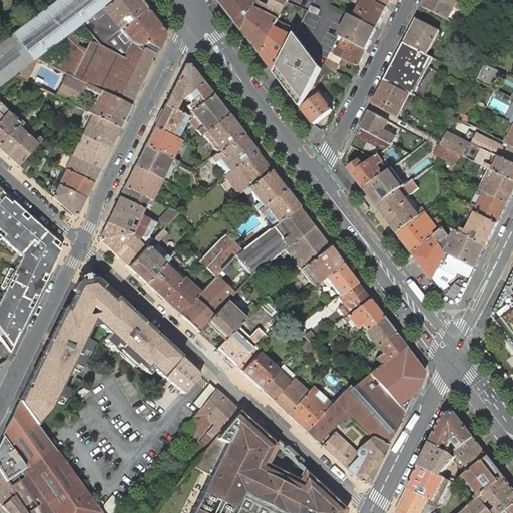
[(112,0),(54,0),(53,1),(0,42),(0,86),(14,75),(36,58),(46,51),(55,44),(64,37),(70,32),(81,24),(112,0)]
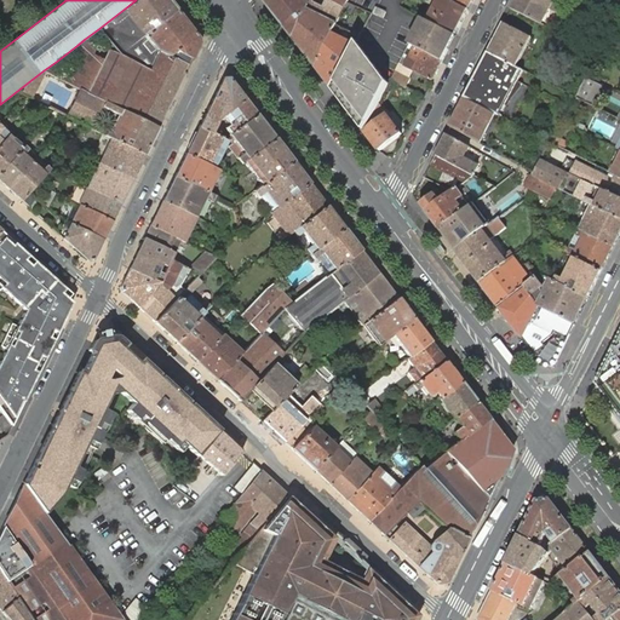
[(178,10),(170,0),(136,0),(98,29),(108,41),(114,51),(119,56),(143,36),(145,35),(178,10)]
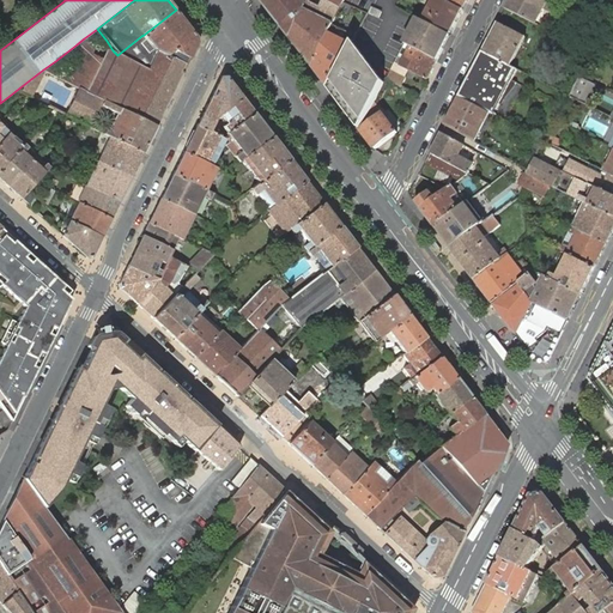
[(261,0),(290,37),(303,11),(305,5),(301,0),(261,0)]
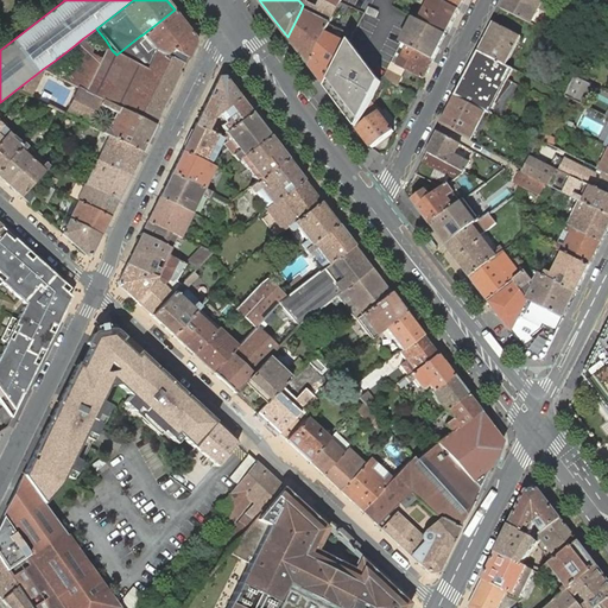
[(301,11),(287,37),(310,67),(321,44),(327,33),(330,25),(335,16),(342,0),(305,0),(303,5),(301,11)]
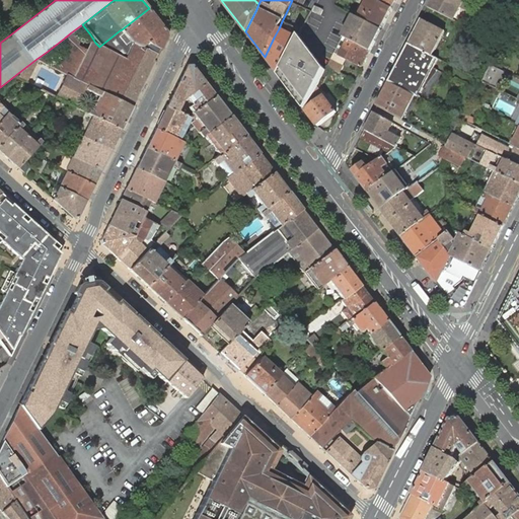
[(326,10),(335,13),(338,0),(322,0),(329,2),(326,10)]
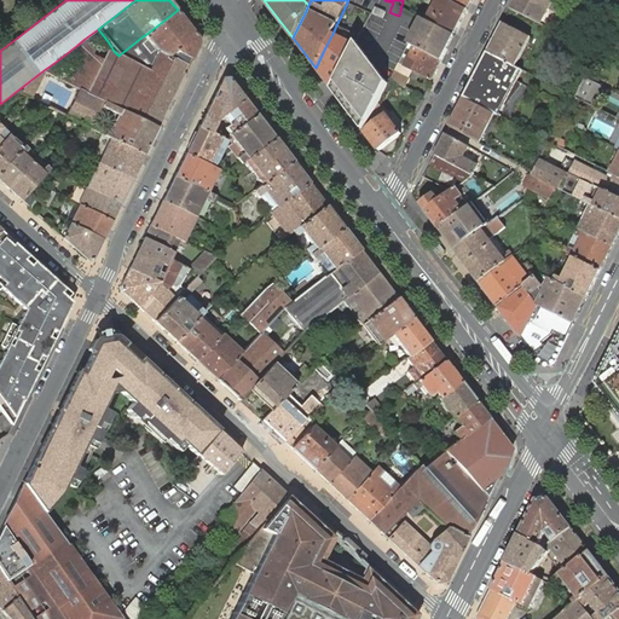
[(456,35),(468,11),(447,0),(439,0),(429,22),(435,25),(456,35)]
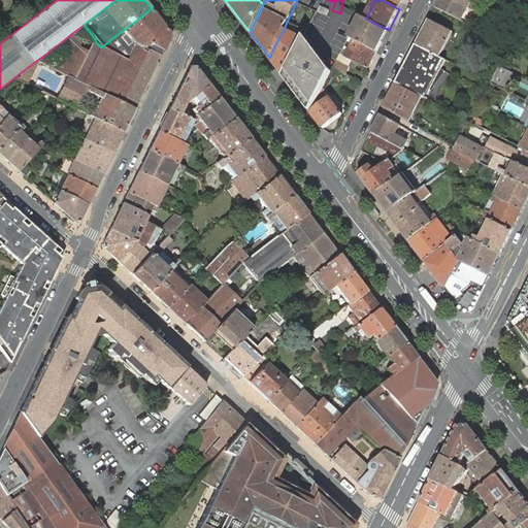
[(382,0),(399,9),(404,0),(382,0)]
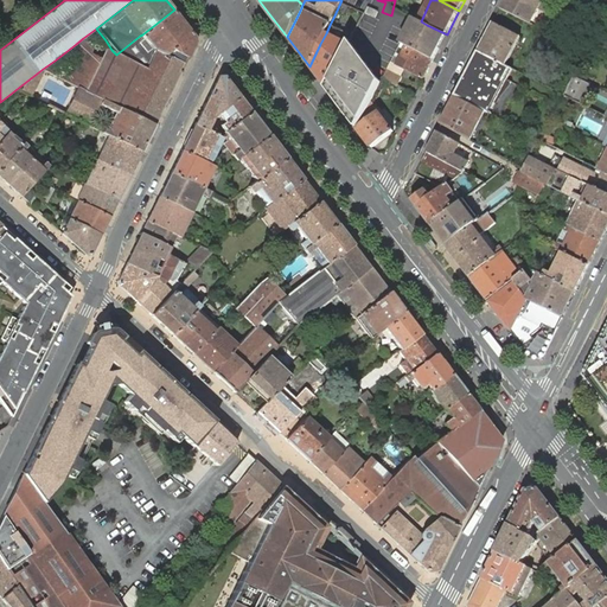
[(504,0),(500,8),(531,24),(540,8),(547,12),(553,0),(504,0)]
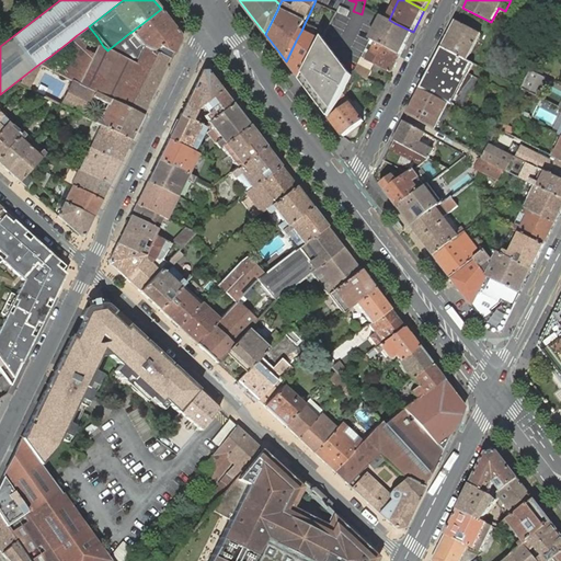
[(531,0),(554,12),(560,0),(531,0)]
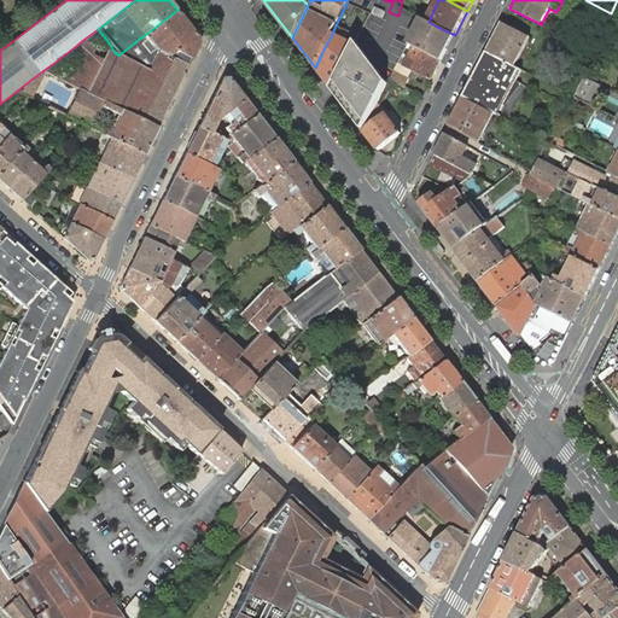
[(372,18),(383,21),(385,10),(373,7),(372,18)]
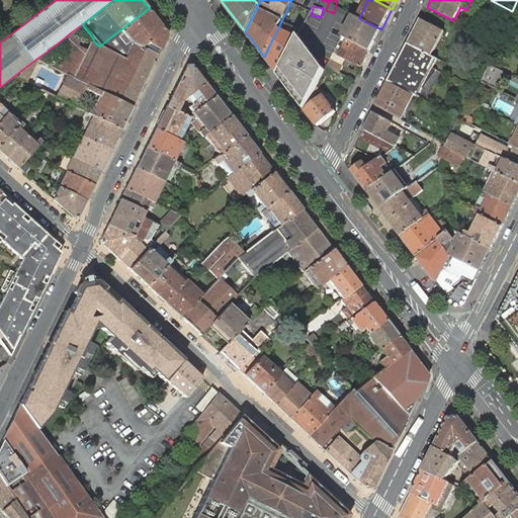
[(166,31),(149,8),(121,29),(119,30),(131,46),(132,42),(146,49),(148,47),(150,46),(160,49),(166,36),(166,31)]
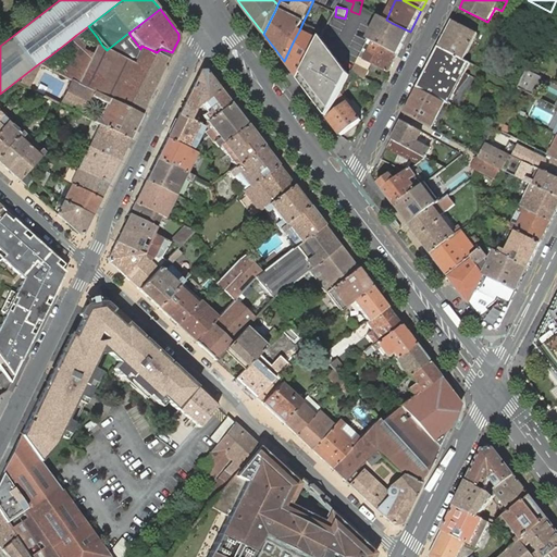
[(370,41),(374,44),(398,56),(398,54),(404,45),(410,32),(381,16),(370,41)]
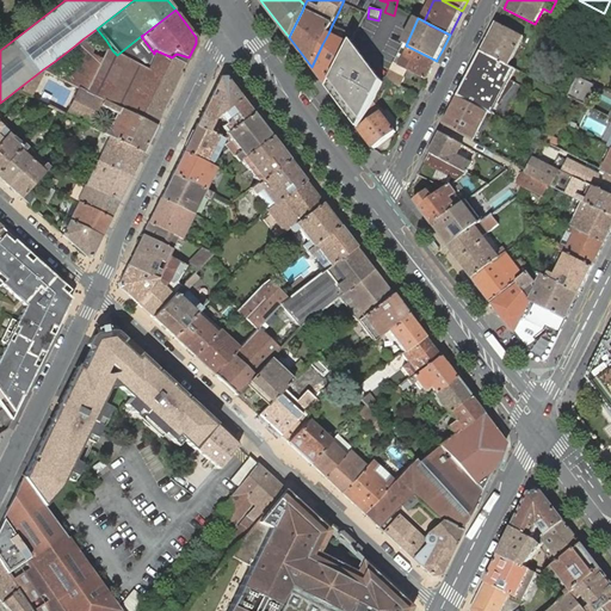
[(497,23),(481,51),(508,66),(524,37),(497,23)]
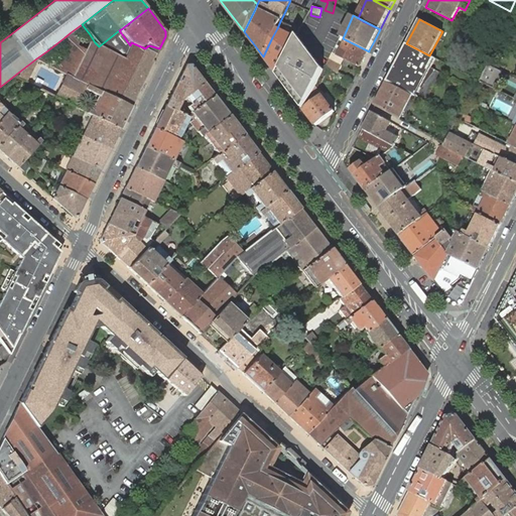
[(272,37),(263,56),(277,76),(283,65),(296,38),(292,36),(277,28),(272,37)]
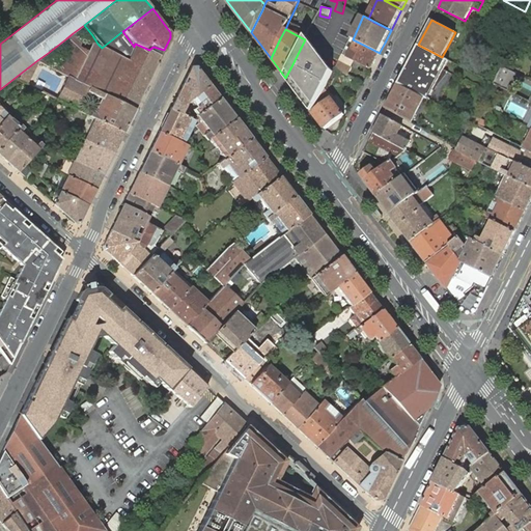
[(87,40),(73,33),(70,40),(63,52),(57,64),(47,59),(51,56),(48,53),(37,60),(39,61),(68,76),(90,87),(108,96),(135,110),(159,62),(162,56),(164,50),(154,47),(151,48),(149,50),(135,44),(134,47),(122,31),(102,48),(96,46),(87,40)]
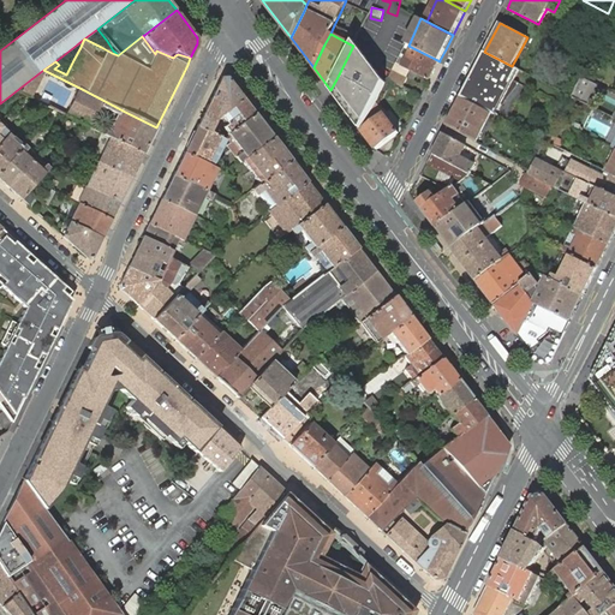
[(81,47),(84,39),(77,45),(66,53),(73,60),(81,47)]
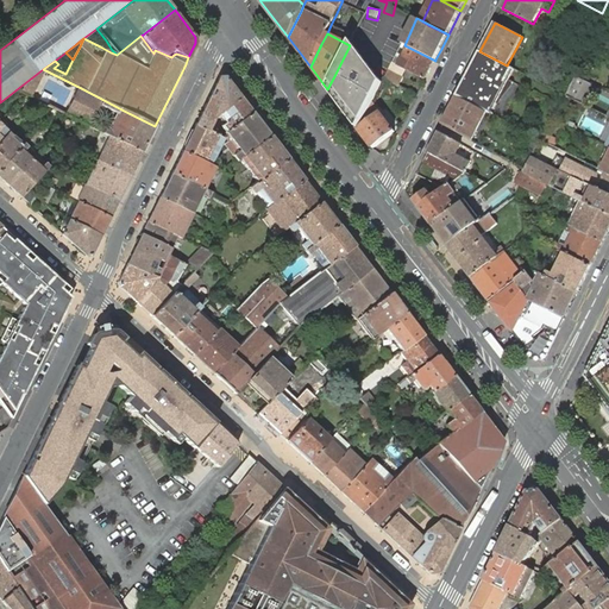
[(112,50),(106,41),(100,46),(111,52),(117,55),(112,50)]
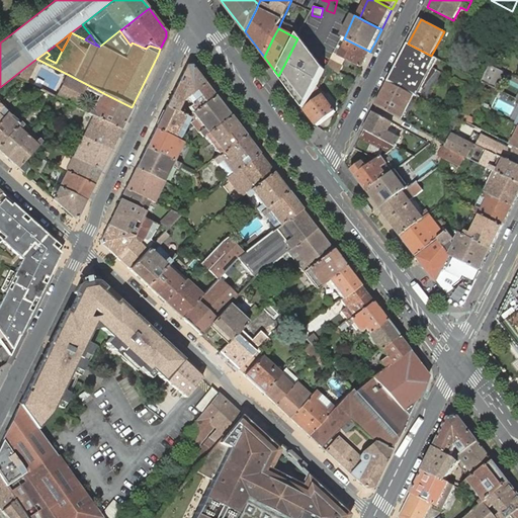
[(326,70),(298,36),(297,38),(284,65),(278,76),(289,89),(305,110),(306,109),(326,70)]
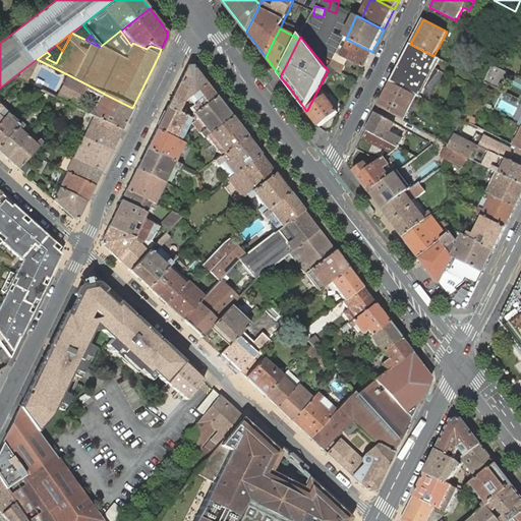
[(364,67),(372,52),(350,41),(346,39),(341,49),(345,51),(342,56),(364,67)]
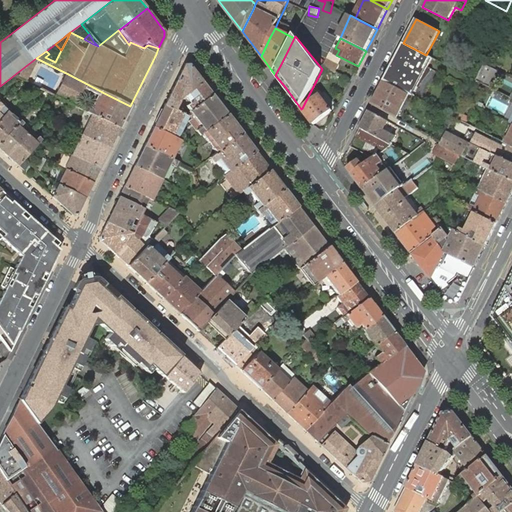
[(403,43),(384,81),(405,92),(410,94),(413,96),(428,67),(433,58),(426,55),(403,43)]
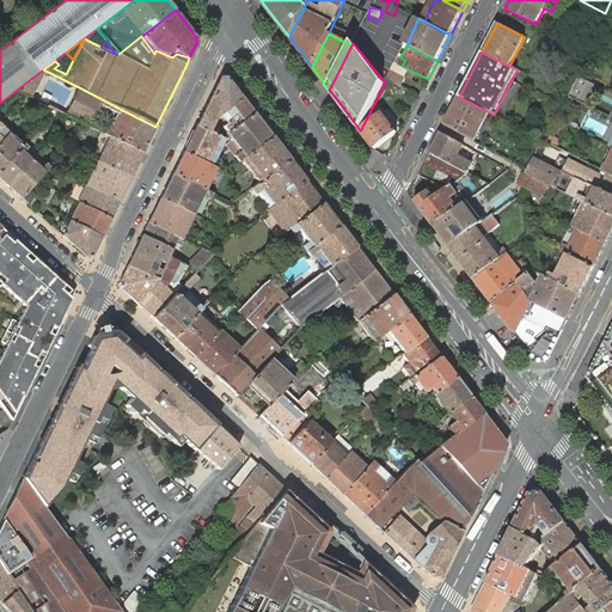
[(43,69),(17,90),(28,95),(29,96),(32,97),(46,71),(43,69)]
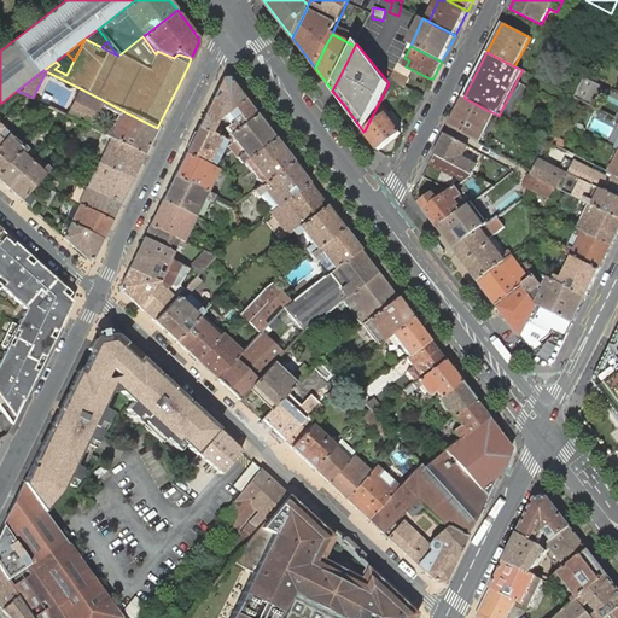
[(390,80),(404,88),(409,79),(395,70),(390,80)]
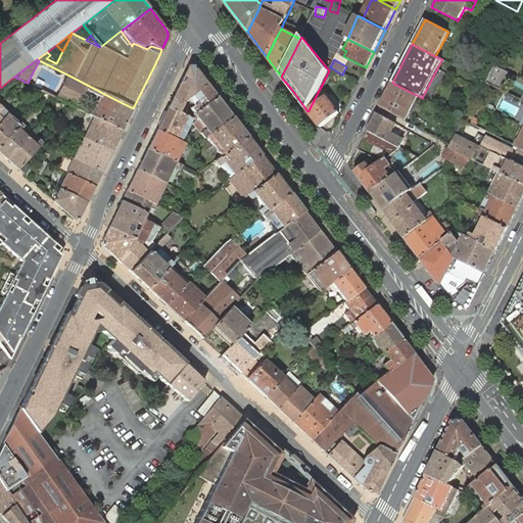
[(188,65),(168,107),(178,112),(182,104),(184,100),(187,98),(206,83),(193,65),(188,65)]
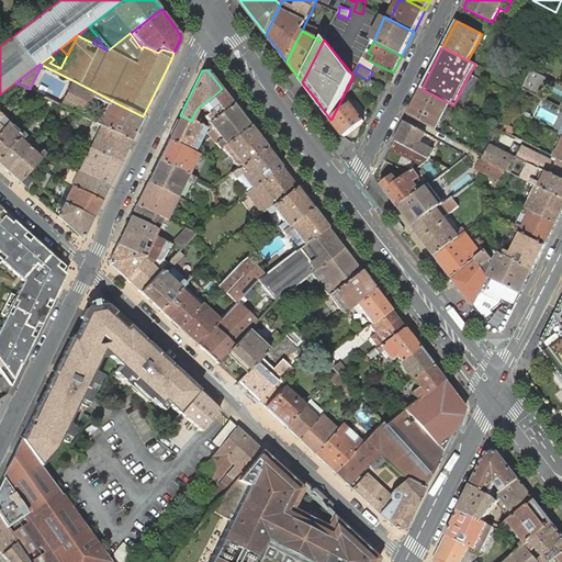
[(531,70),(523,88),(531,92),(540,75),(531,70)]
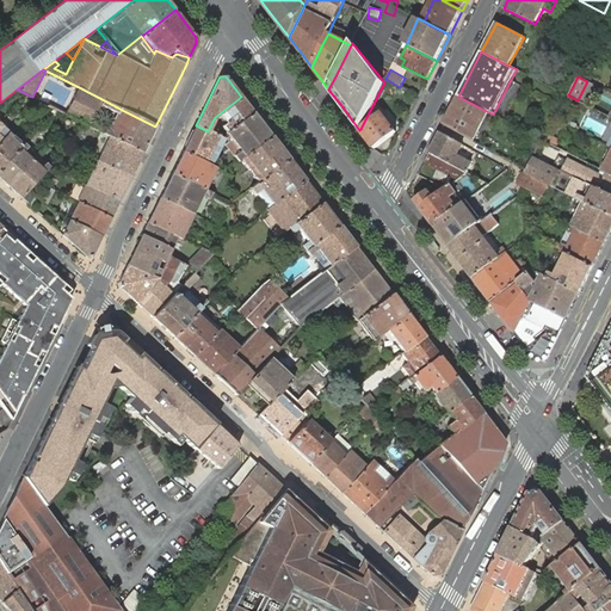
[(587,81),(578,100),(584,104),(593,85),(587,81)]
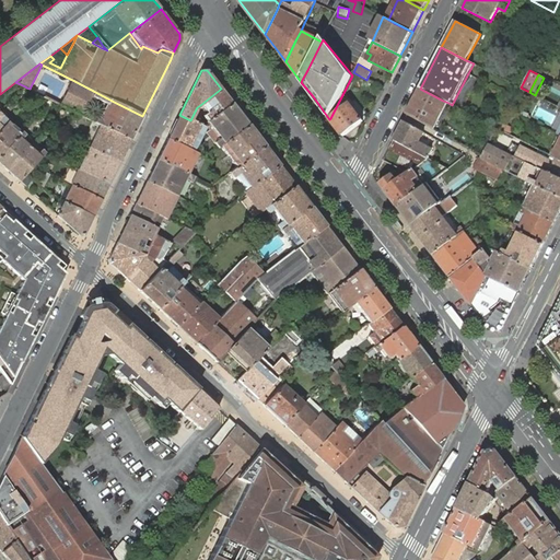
[(72,80),(60,104),(63,106),(79,114),(83,116),(93,96),(95,92),(72,80)]
